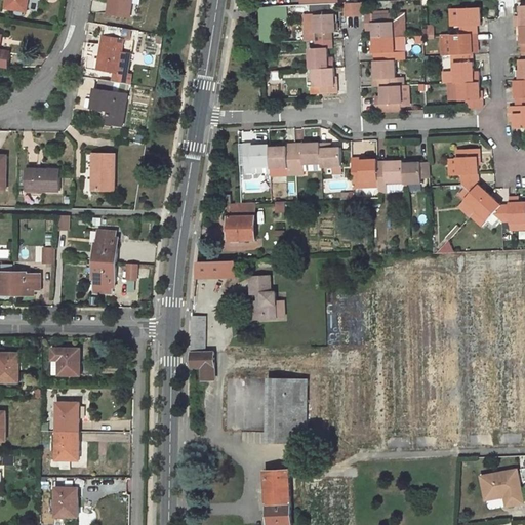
[(8,0),(7,8),(28,12),(29,0),(8,0)]
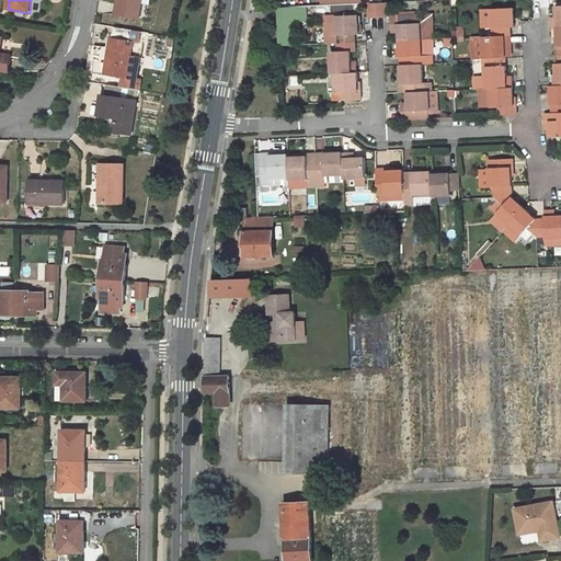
[(118,0),(116,14),(139,18),(141,0),(118,0)]
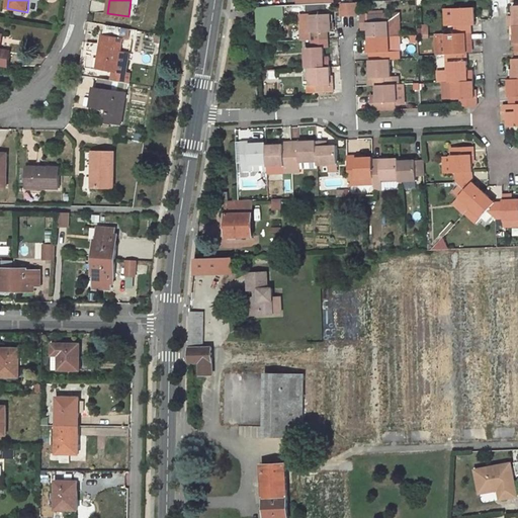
[(340,3),(340,15),(348,15),(348,3),(341,3),(340,3)]
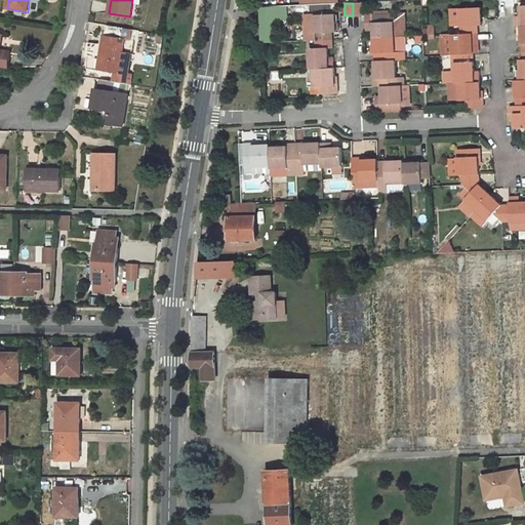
[(521,15),(522,18),(515,18),(516,26),(522,26),(524,25),(524,4),(521,5),(521,15)]
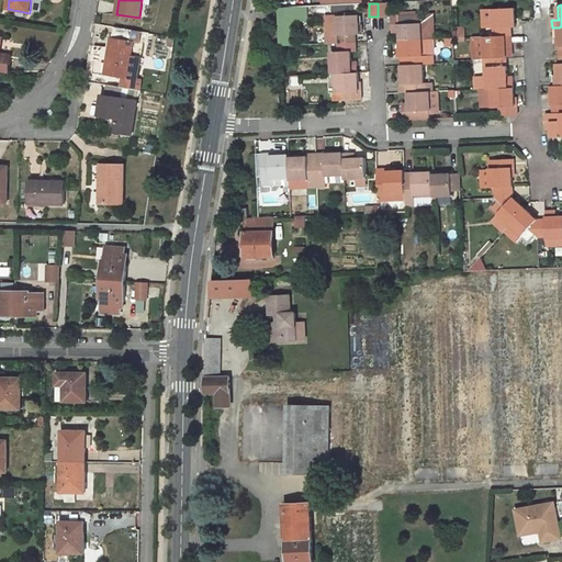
[(287,7),(278,8),(279,30),(288,30),(287,7)]
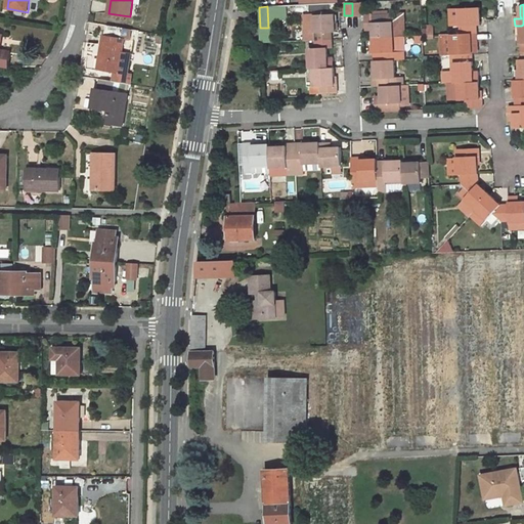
[(480,25),(480,7),(460,8),(460,9),(461,24),(461,34),(477,33),(477,26),(480,25)]
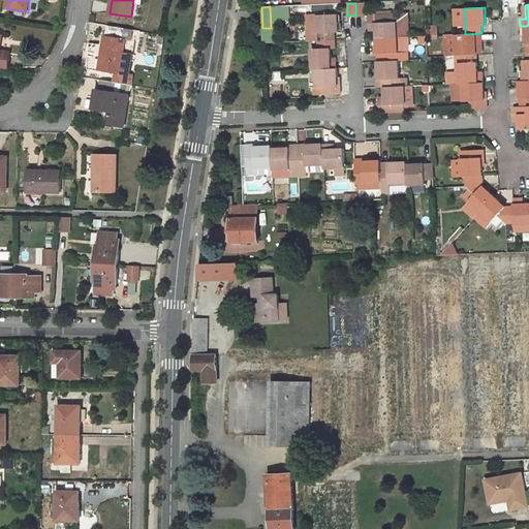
[(464,9),(455,9),(456,25),(465,24),(464,9)]
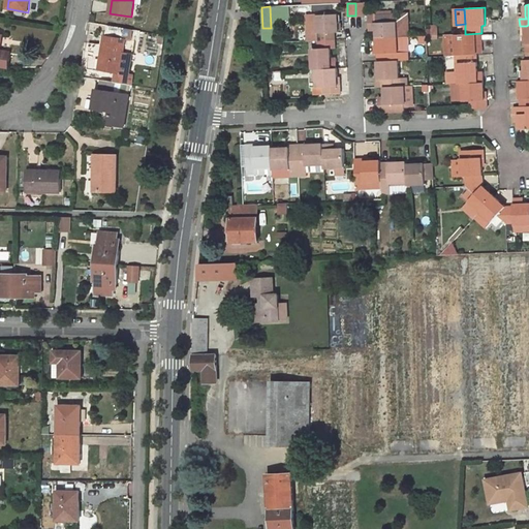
[(317,14),(317,26),(318,40),(335,40),(335,32),(338,32),(338,13),(317,14)]
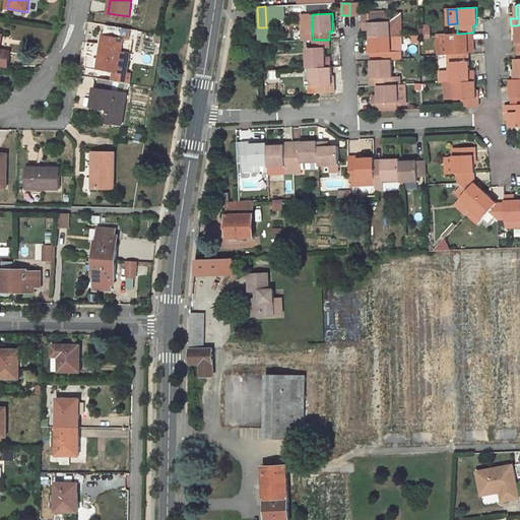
[(386,21),(386,13),(370,14),(370,29),(371,37),(391,36),(401,36),(400,20),(386,21)]
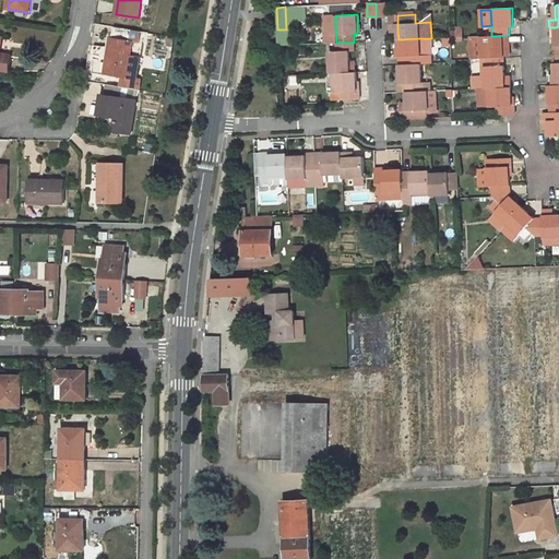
[(335,27),(335,15),(323,16),(325,44),(336,43),(335,27)]
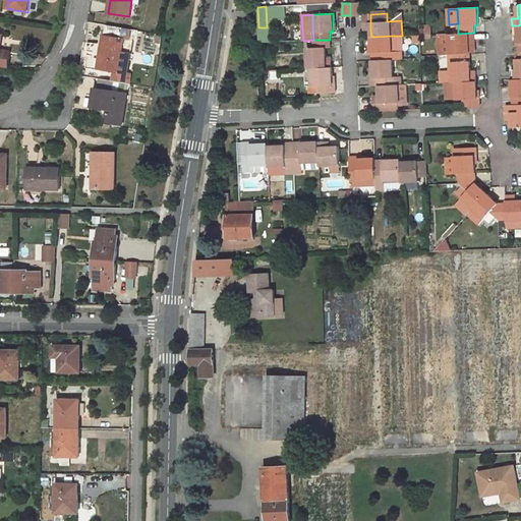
[(122,38),(124,27),(106,24),(104,36),(122,38)]
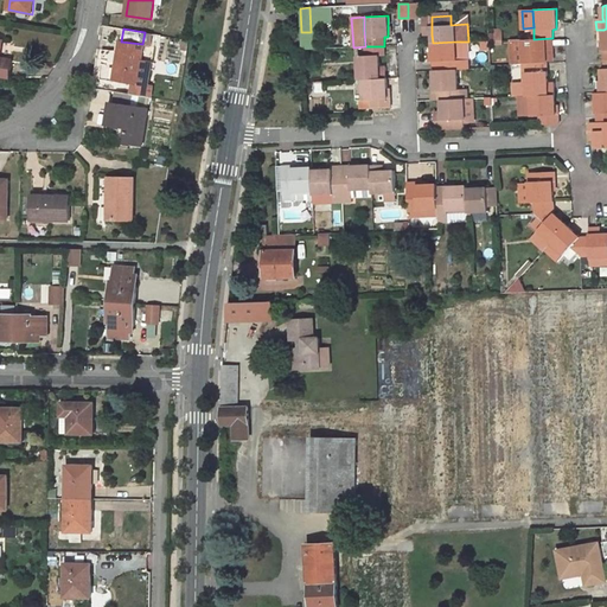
[(529,63),(547,62),(547,50),(547,48),(553,46),(553,38),(534,39),(523,39),(524,63),(529,63)]
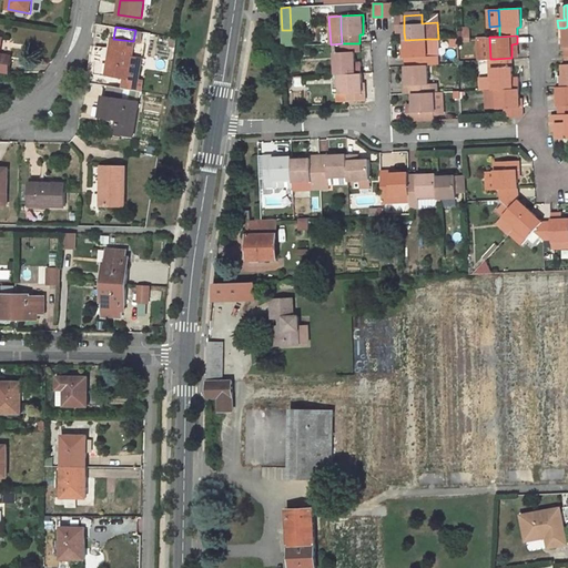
[(0,37),(0,70),(10,72),(12,56),(1,53),(3,37),(0,37)]
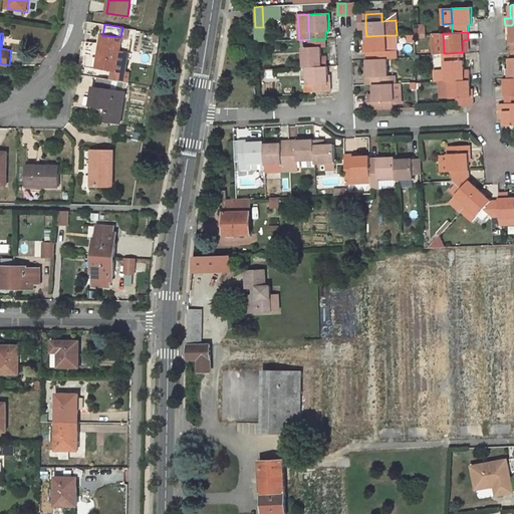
[(443,33),(433,34),(433,54),(444,53),(443,33)]
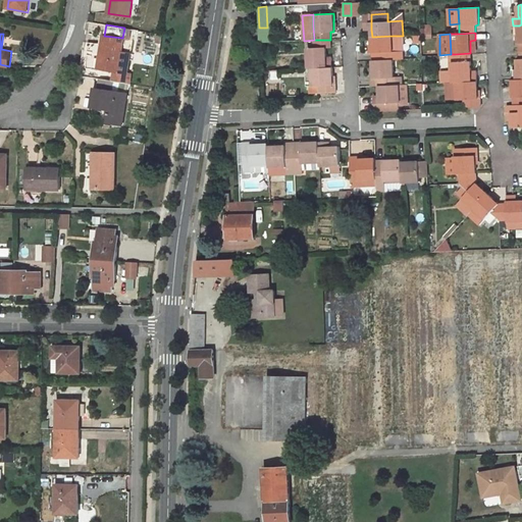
[(104,36),(98,68),(115,70),(114,81),(123,82),(124,72),(118,71),(123,38),(122,38),(104,36)]
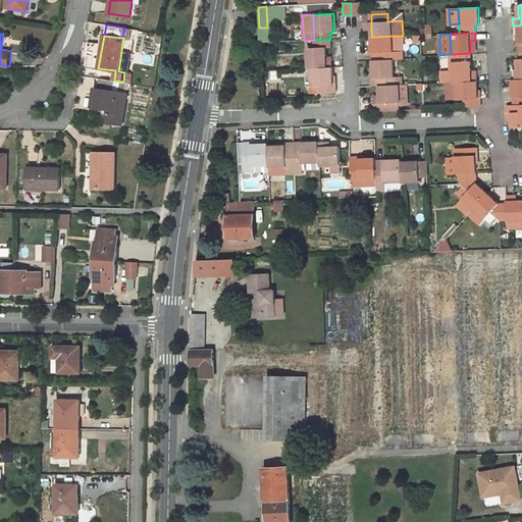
[(393,51),(393,36),(372,37),(373,60),(394,59),(404,59),(404,51),(393,51)]
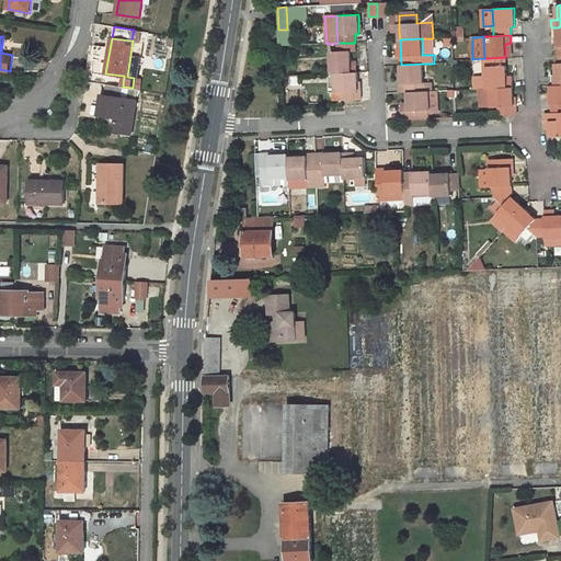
[(330,52),(331,73),(334,72),(357,72),(356,64),(351,65),(351,61),(350,52),(356,50),(355,43),(338,43),(339,52),(330,52)]
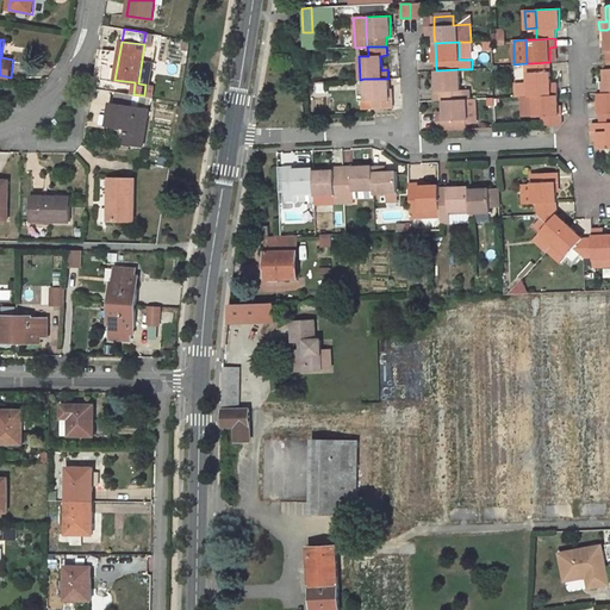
[(604,80),(604,85),(598,85),(599,92),(609,91),(609,60),(607,60),(607,69),(604,69),(604,80)]
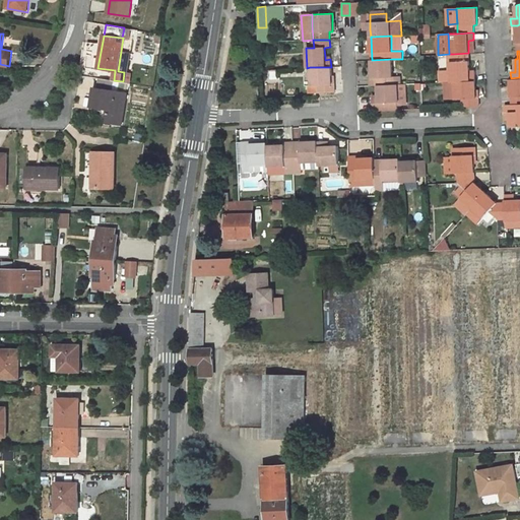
[(469,70),(468,53),(453,54),(453,61),(451,61),(452,81),(455,81),(475,80),(475,73),(469,73),(469,70)]
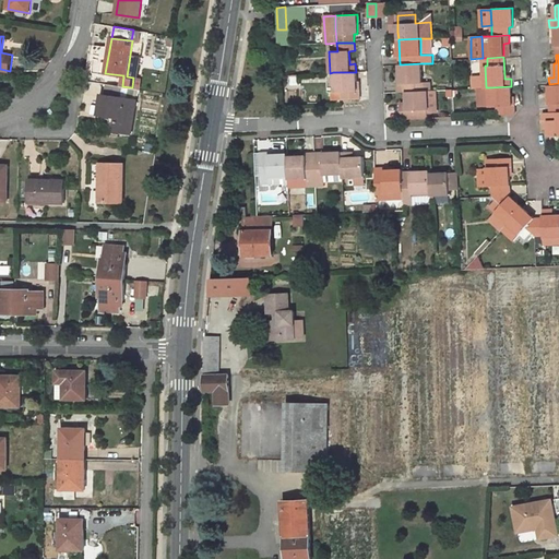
[(421,82),(421,63),(400,64),(400,75),(397,75),(397,92),(406,92),(428,91),(431,91),(430,82),(421,82)]
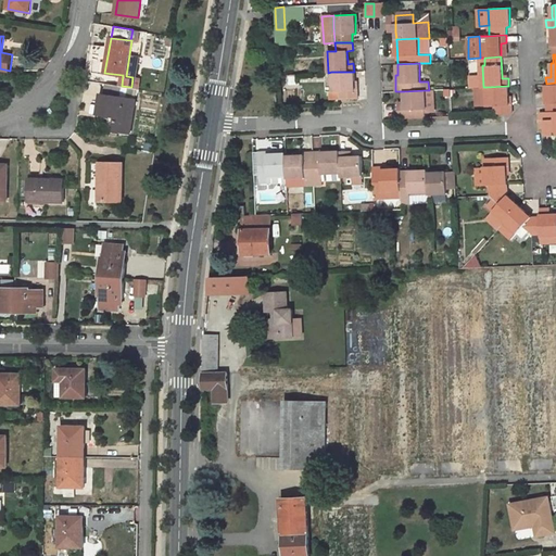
[(331,72),(332,92),(340,92),(341,99),(357,98),(356,83),(354,83),(354,72),(331,72)]
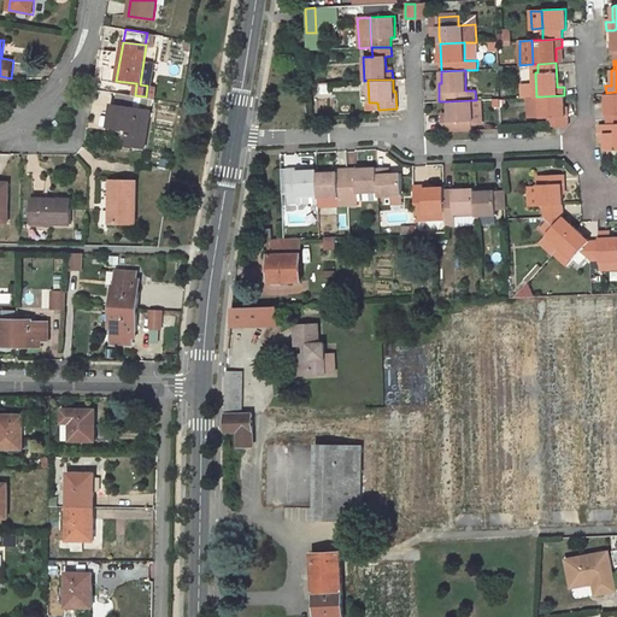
[(616,92),(606,93),(607,124),(616,123),(616,92)]
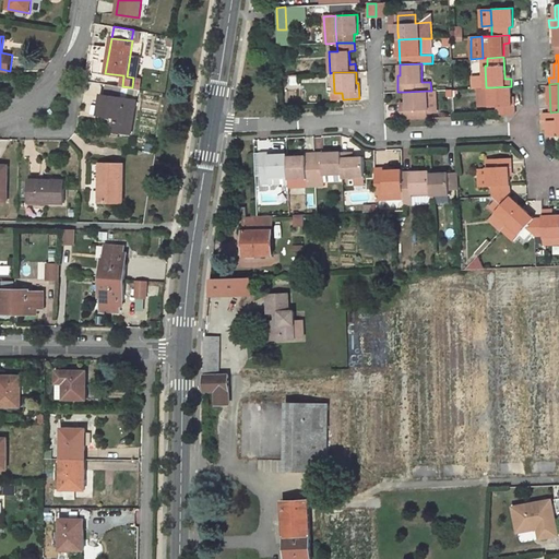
[(121,86),(108,84),(106,96),(120,98),(121,86)]
